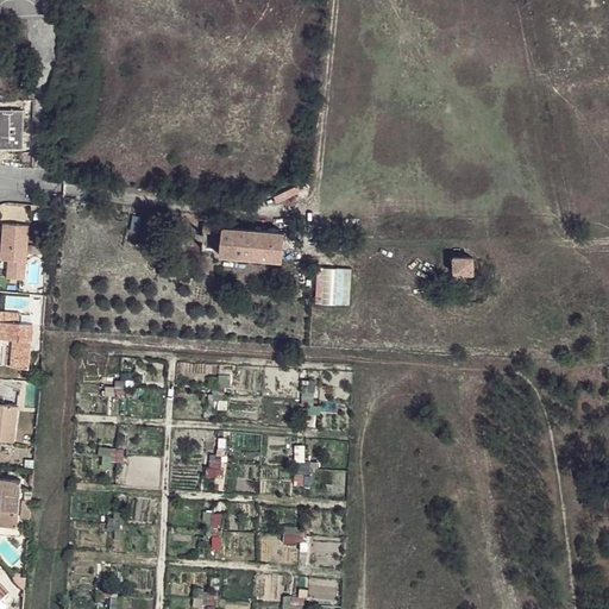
[(0,110),(0,143),(0,149),(23,149),(23,111),(0,110)]
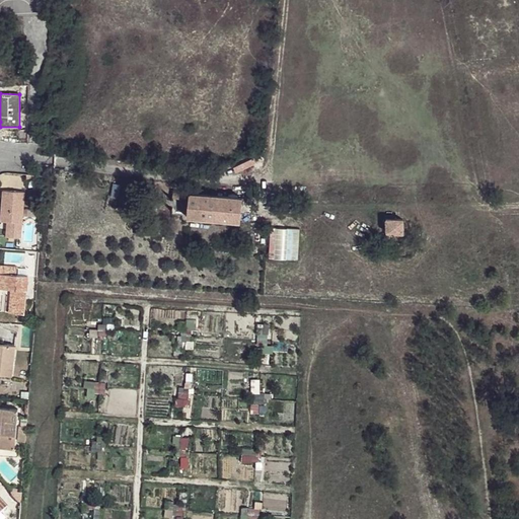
[(3,191),(1,211),(23,214),(24,193),(3,191)]
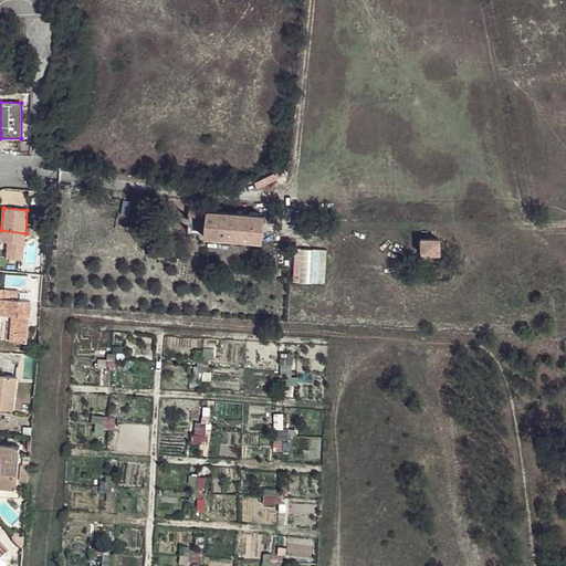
[(207,211),(203,237),(262,241),(264,217),(207,211)]
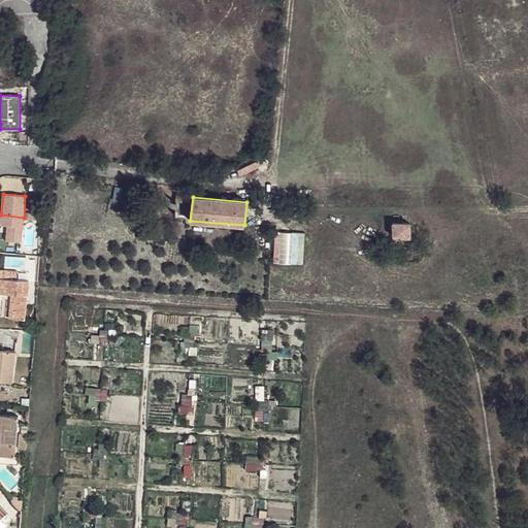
[(7,233),(6,241),(21,242),(24,218),(1,215),(0,225),(7,226),(13,226),(12,233),(7,233)]
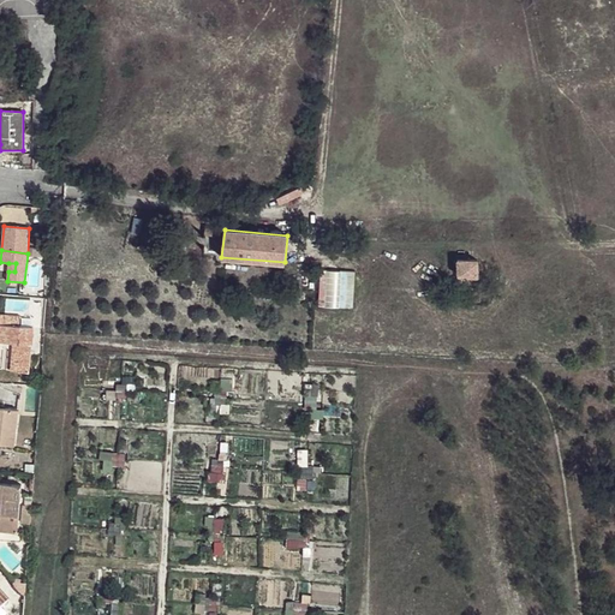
[(458,260),(458,275),(478,276),(478,260),(458,260)]
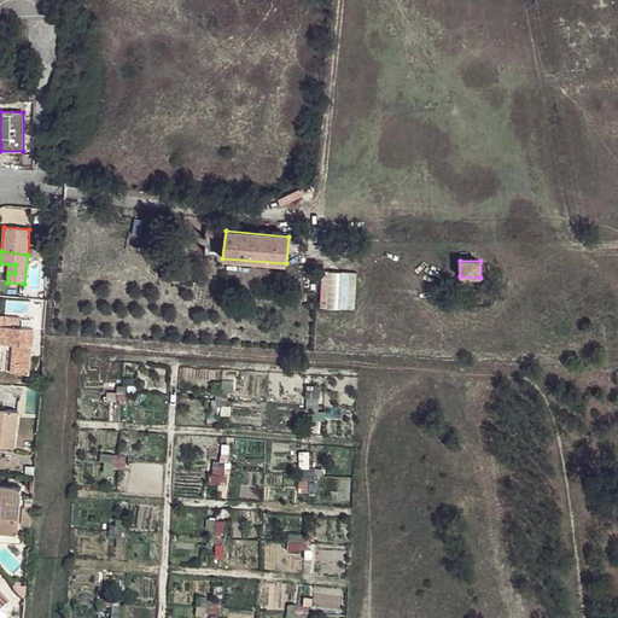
[(0,315),(0,339),(31,343),(33,328),(29,328),(29,321),(24,321),(24,318),(0,315)]
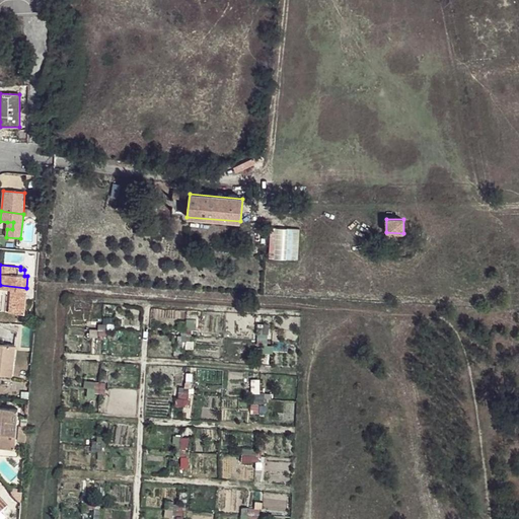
[(24,314),(26,288),(0,285),(0,288),(10,289),(14,289),(12,312),(24,314)]
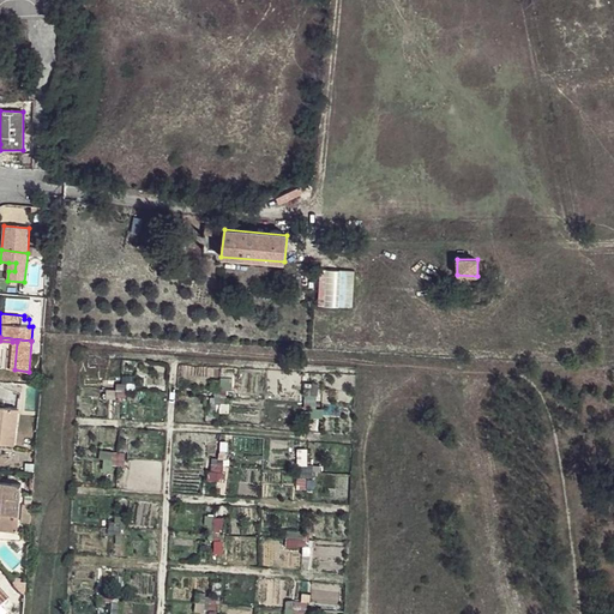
[(306,408),(317,408),(317,384),(306,384),(306,408)]
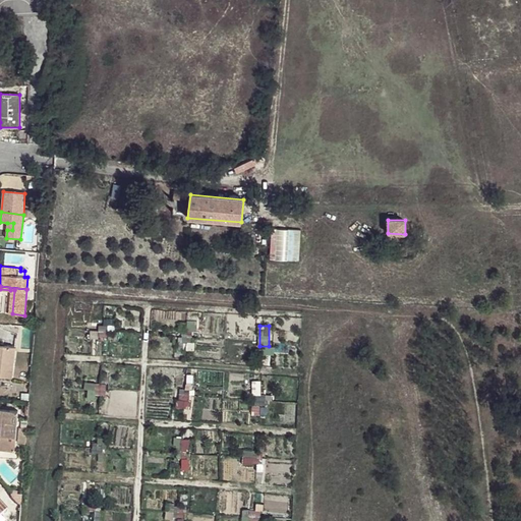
[(0,377),(11,378),(15,348),(0,346),(0,377)]
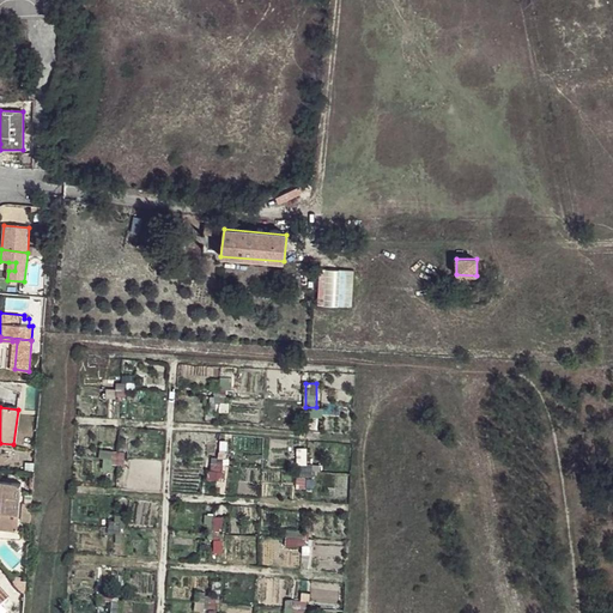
[(0,496),(1,496),(0,516),(0,529),(17,530),(20,484),(0,481),(0,496)]
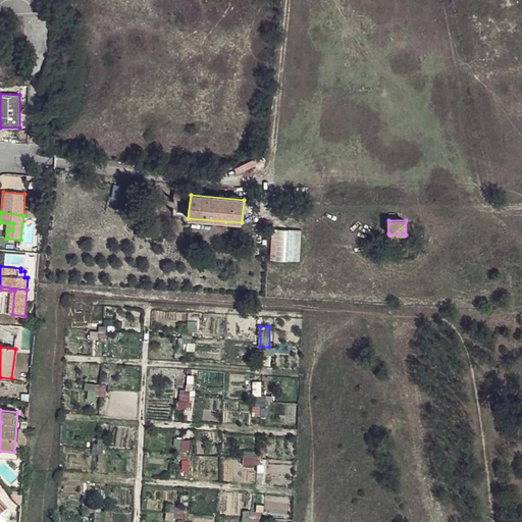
[(27,429),(18,429),(17,444),(25,445),(27,429)]
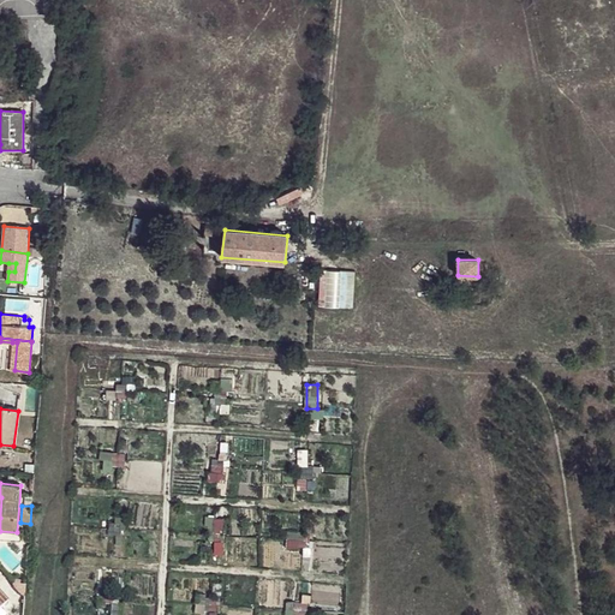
[(309,547),(309,532),(287,533),(287,548),(309,547)]
